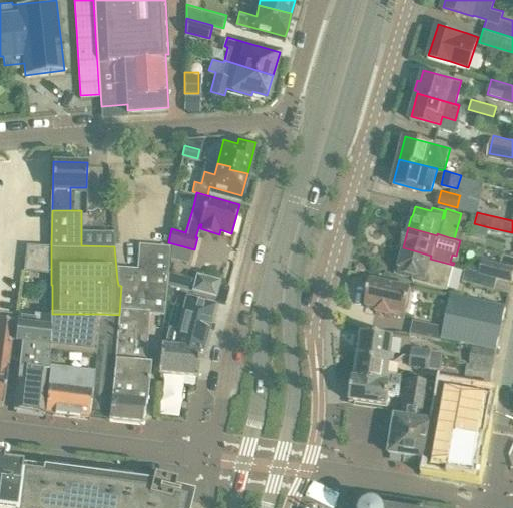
[(24,271),(51,271),(51,244),(28,242),(24,271)]
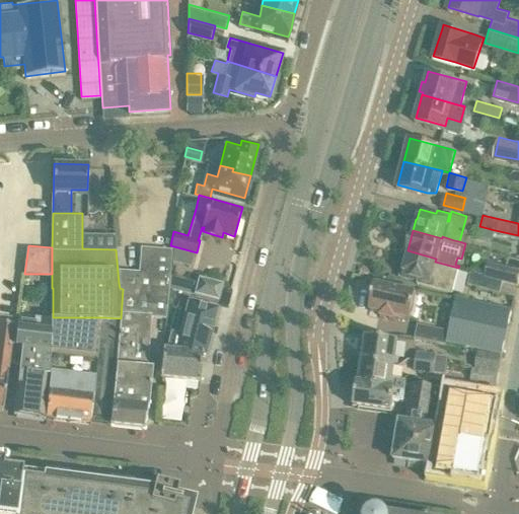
[(118,268),(116,249),(119,283),(120,288),(123,289),(121,318),(118,360),(110,416),(109,416),(109,419),(144,422),(147,405),(151,365),(140,364),(145,314),(165,315),(171,247),(154,246),(152,271),(118,268)]
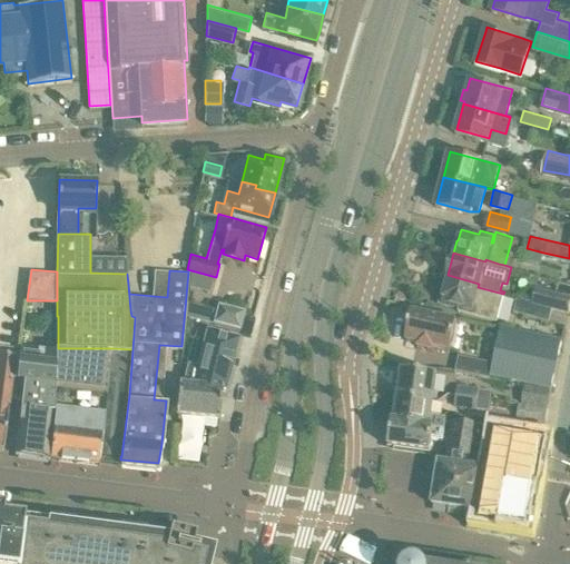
[(479,284),(448,275),(444,286),(445,286),(442,298),(459,303),(458,307),(497,318),(503,294),(478,287),(479,284)]
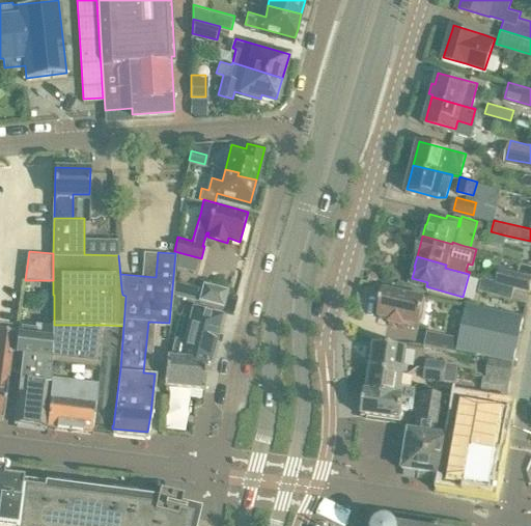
[(500,268),(497,279),(514,284),(529,288),(530,280),(530,274),(500,267),(500,268)]
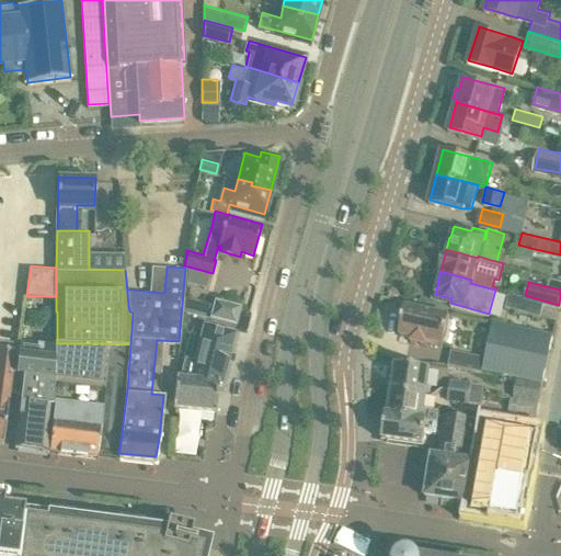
[(508,294),(506,304),(540,314),(544,304),(544,301),(525,295),(512,292),(510,291),(508,294)]
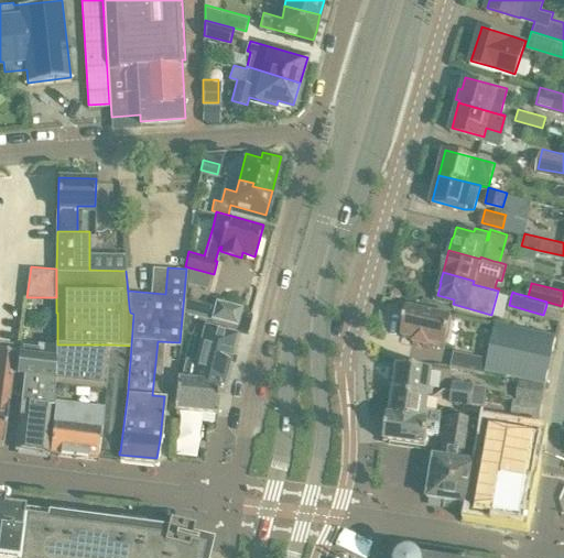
[(184,310),(203,316),(206,304),(185,297),(184,310)]
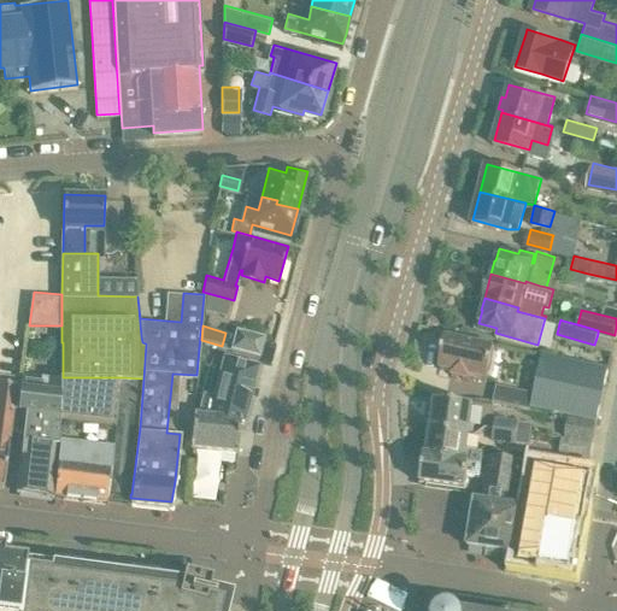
[(258,356),(264,335),(236,328),(230,347),(258,356)]
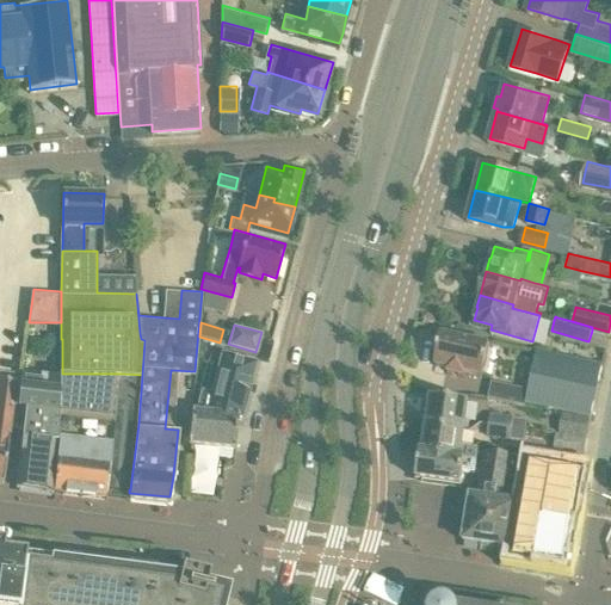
[(464,369),(481,372),(489,340),(442,329),(434,362),(446,364),(446,368),(463,371),(464,369)]
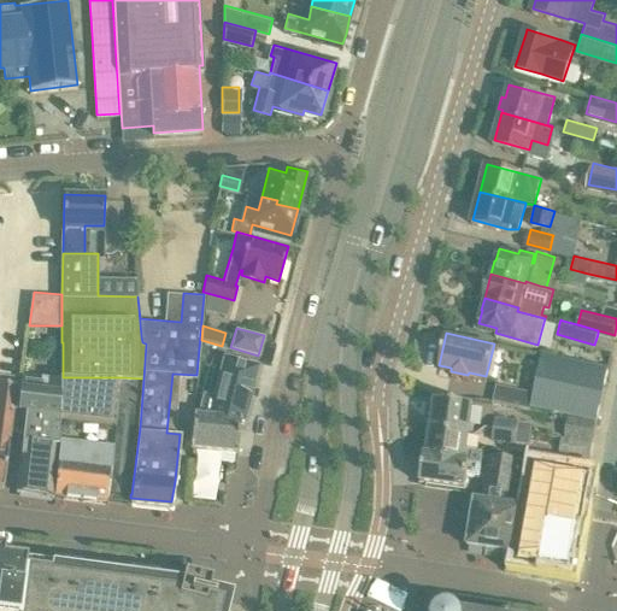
[(607,365),(542,351),(534,389),(532,403),(597,417),(607,365)]
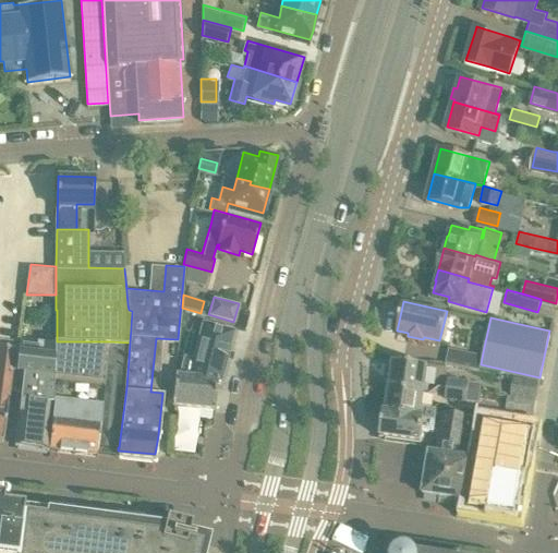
[(182,357),(178,374),(190,375),(218,380),(219,380),(227,352),(229,353),(231,346),(228,346),(232,327),(203,321),(193,359),(182,357)]
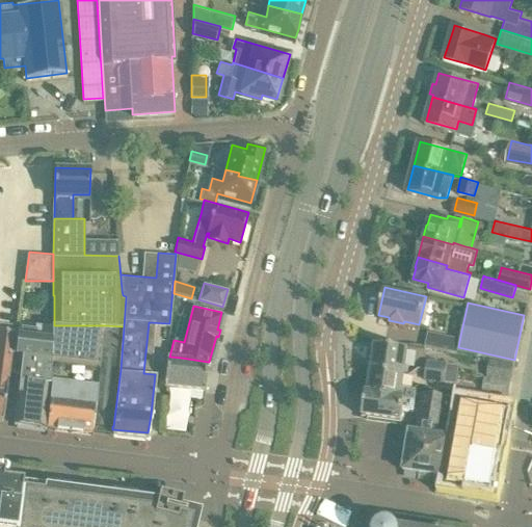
[(20,371),(15,420),(47,425),(51,380),(52,364),(52,358),(53,337),(35,335),(35,323),(20,321),(19,333),(16,351),(22,352),(20,371)]
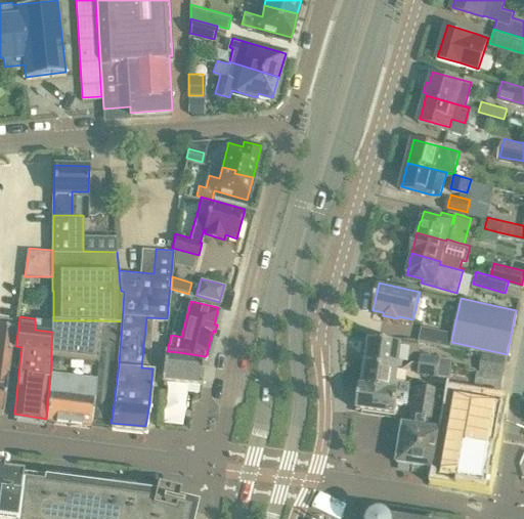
[(35,330),(52,332),(53,320),(53,318),(35,318),(35,330)]
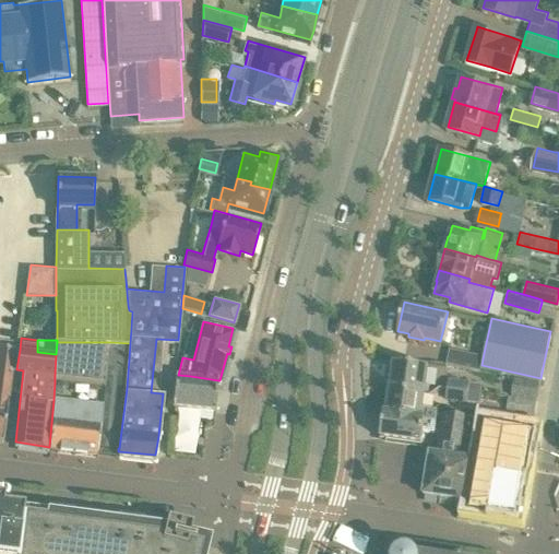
[(55,382),(106,388),(110,342),(57,342),(56,354),(55,376),(55,382)]
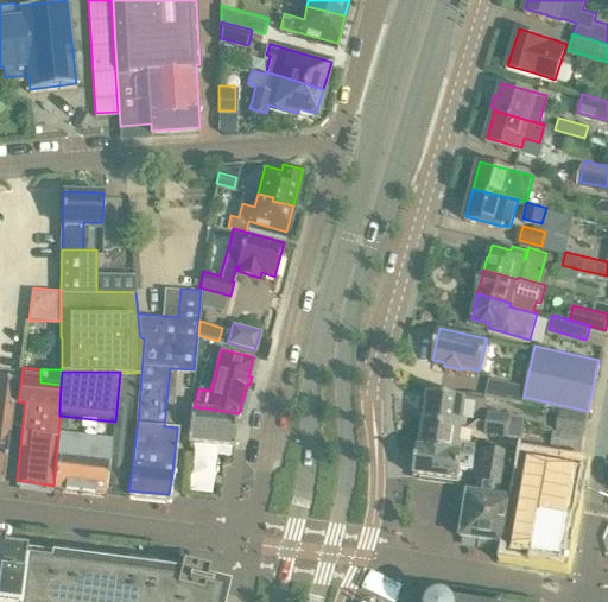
[(120,372),(115,422),(109,464),(107,488),(111,485),(128,487),(130,487),(138,422),(141,373),(120,372)]
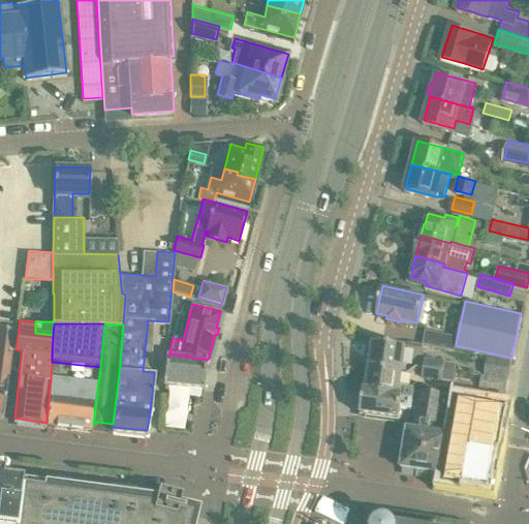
[(22,350),(16,349),(13,349),(17,330),(0,327),(0,414),(3,415),(9,368),(20,369),(22,350)]
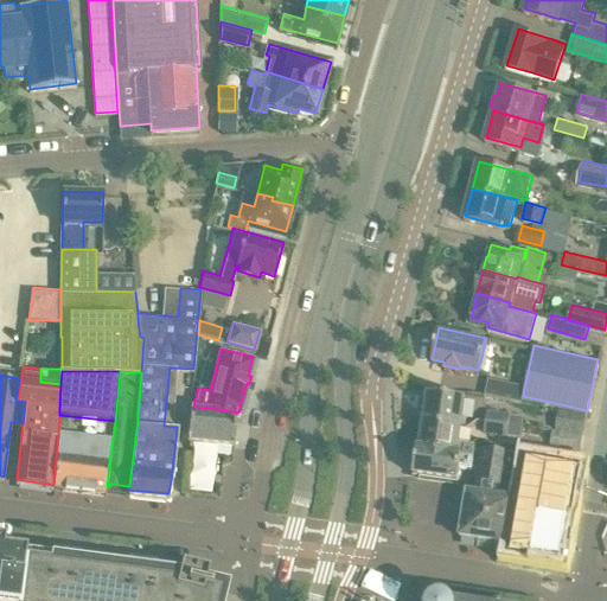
[(522,398),(523,396),(525,383),(489,376),(485,390),(522,398)]
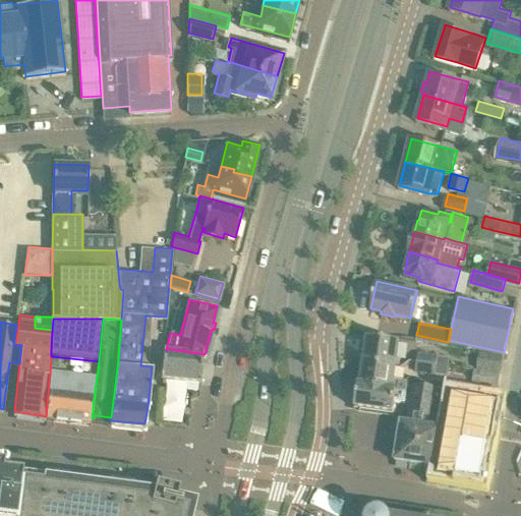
[(366,334),(366,336),(362,336),(360,346),(365,347),(363,359),(396,364),(399,339),(366,334)]
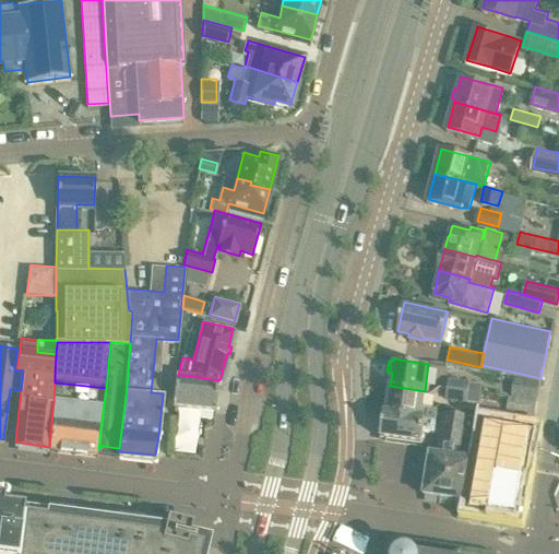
[(175,409),(176,409),(185,410),(185,407),(214,409),(218,380),(190,376),(176,374),(171,404),(175,405),(175,409)]
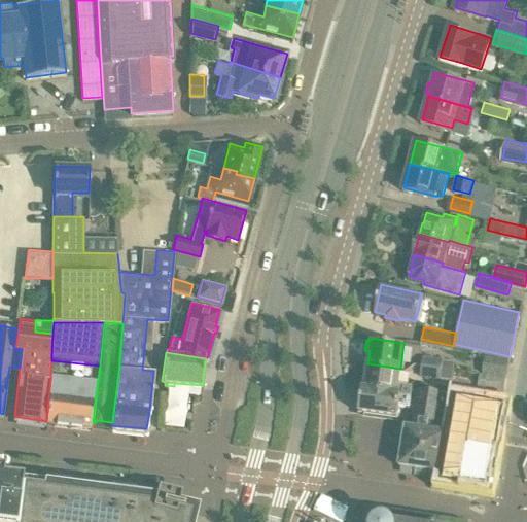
[(424,353),(422,363),(442,366),(443,356),(424,353)]
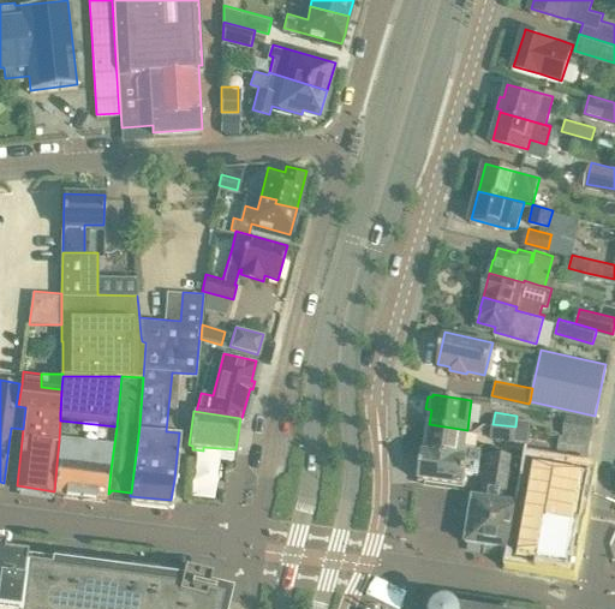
[(54,491),(71,494),(106,499),(106,494),(108,494),(111,470),(117,427),(60,421),(59,440),(54,491)]
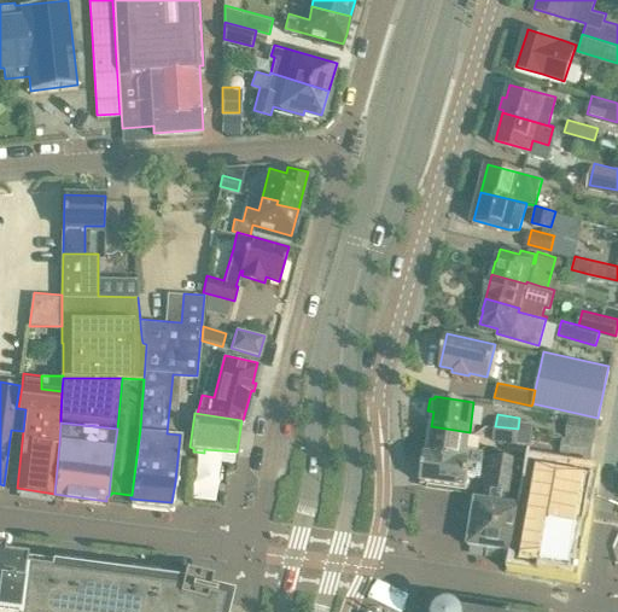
[(484,449),(467,447),(470,432),(431,426),(427,452),(424,452),(424,455),(465,461),(466,458),(482,460),(484,449)]
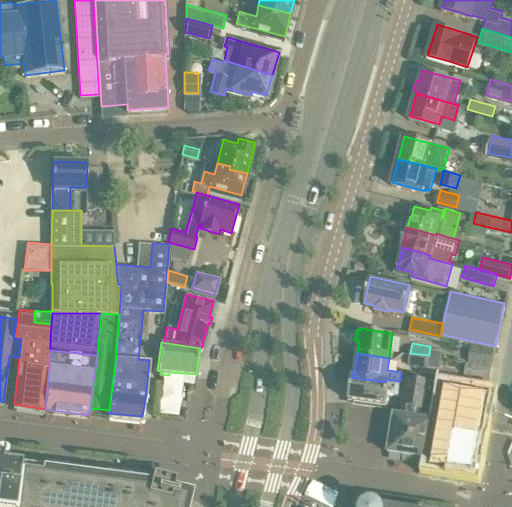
[(428,364),(429,355),(410,353),(409,362),(428,364)]
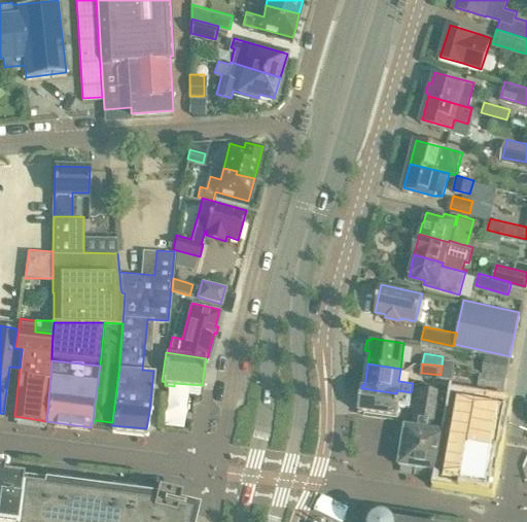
[(478,383),(504,387),(506,375),(480,371),(478,383)]
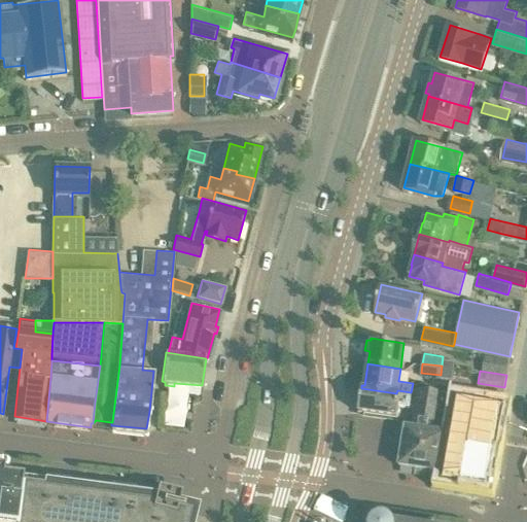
[(421,417),(429,418),(434,419),(436,407),(447,409),(450,391),(419,386),(415,416),(421,417)]
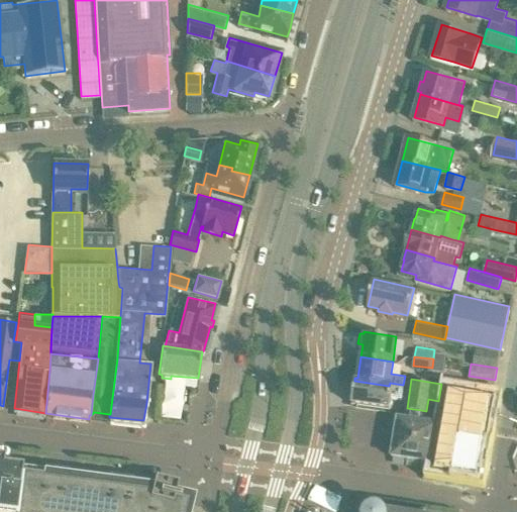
[(390,406),(392,395),(402,396),(403,385),(390,383),(389,386),(354,381),(353,385),(352,385),(350,395),(352,395),(352,401),(355,401),(354,404),(366,405),(366,403),(377,404),(377,406),(387,408),(388,405),(390,406)]
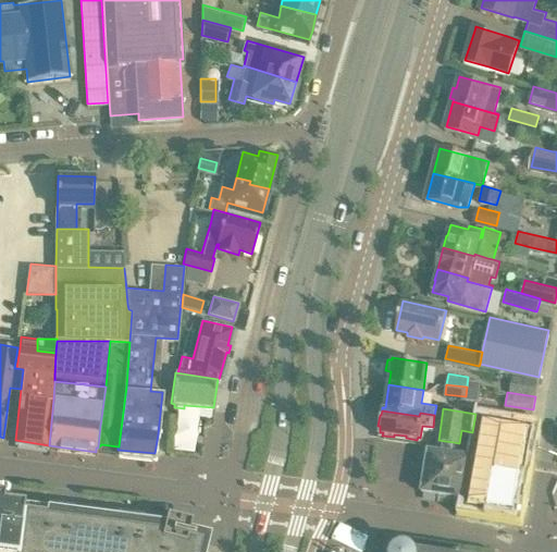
[(468,493),(468,495),(469,495),(468,504),(516,513),(524,463),(531,427),(483,419),(477,456),(475,456),(473,468),(468,493)]
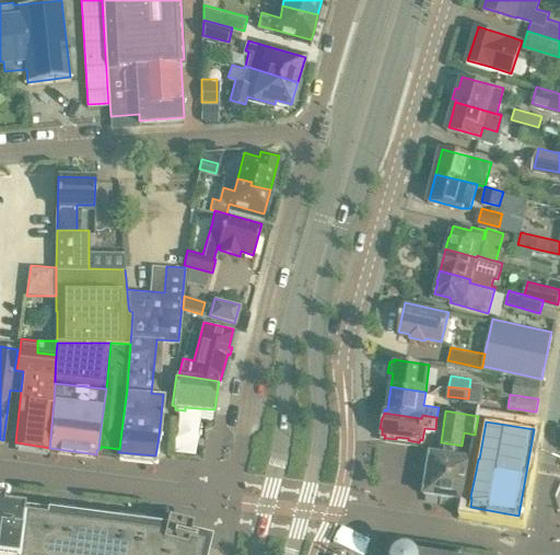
[(457,496),(469,498),(470,496),(476,471),(478,459),(464,457),(466,446),(473,447),(475,435),(464,432),(462,446),(456,444),(453,477),(458,478),(457,496)]
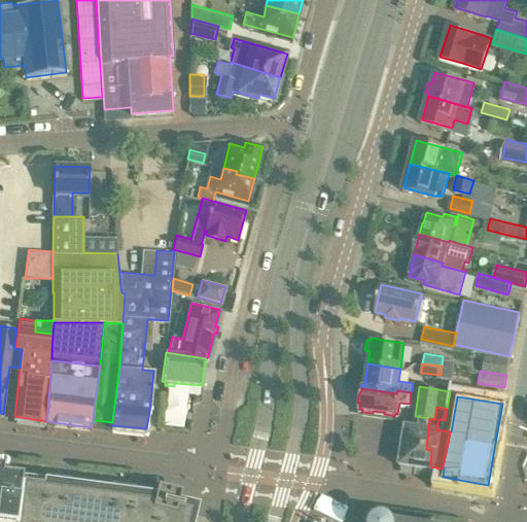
[(401,461),(430,466),(431,450),(426,449),(429,418),(421,417),(419,426),(408,425),(407,426),(403,426),(401,439),(405,440),(401,461)]
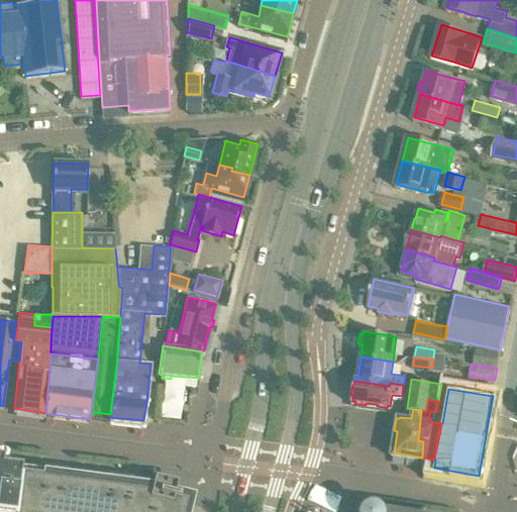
[(0,511),(15,511),(20,476),(13,475),(3,474),(0,473),(0,511)]
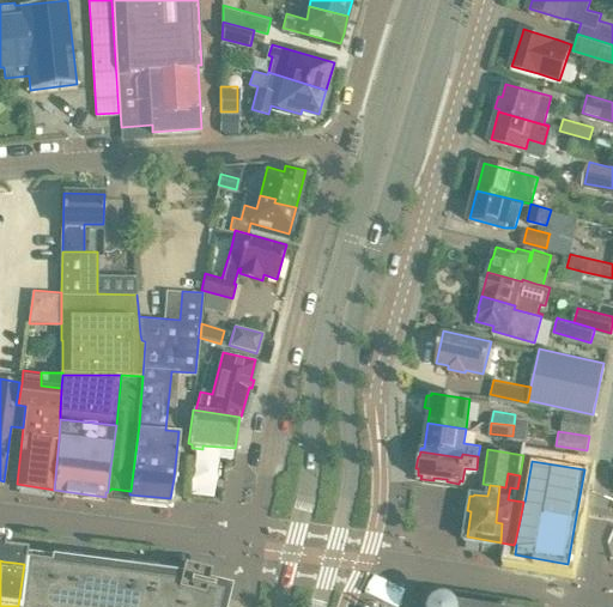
[(18,606),(219,606),(224,593),(207,589),(210,576),(183,569),(181,574),(177,583),(153,580),(131,577),(77,570),(54,568),(25,564),(24,564),(18,606)]
